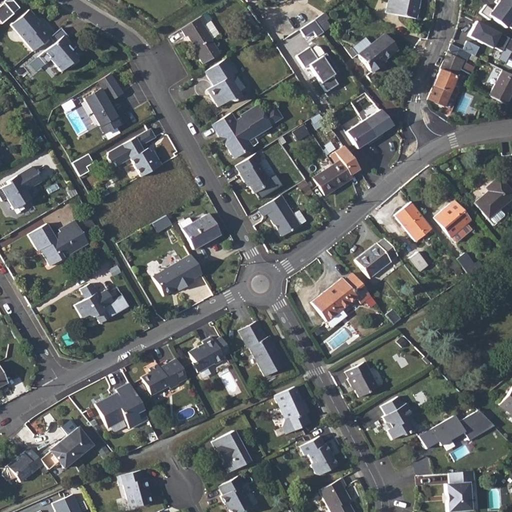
[(0,5),(0,23),(18,8),(11,0),(7,0),(1,6),(0,5)]
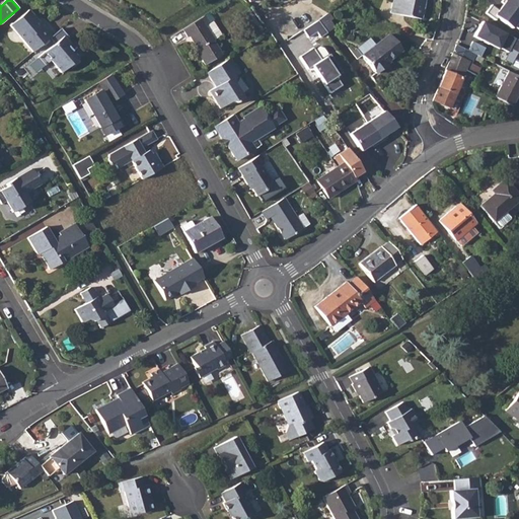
[(392,0),(390,13),(421,18),(424,0),(392,0)]
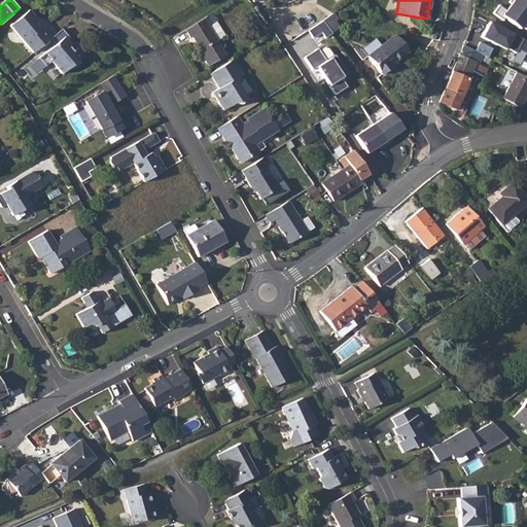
[(526,6),(518,0),(512,0),(505,9),(499,5),(494,12),(520,32),(522,30),(526,33),(526,6)]
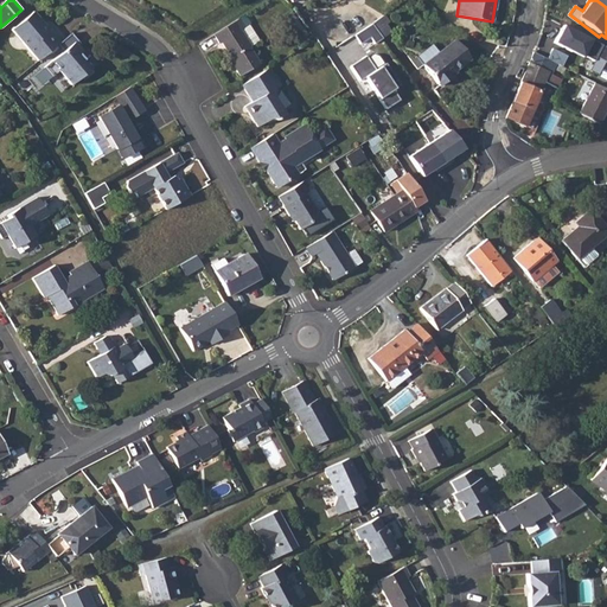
[(32,12),(11,30),(37,62),(56,45),(58,44),(32,12)]
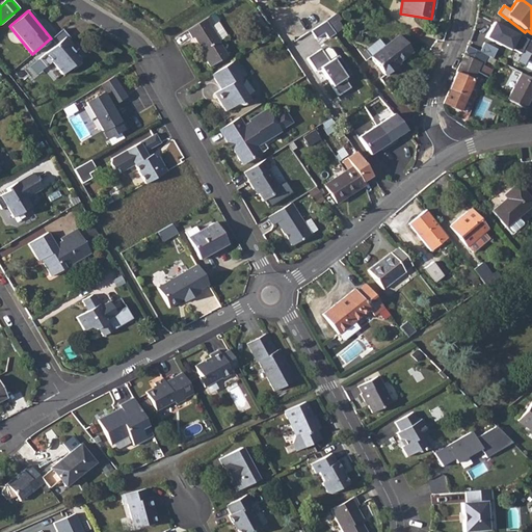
[(209,16),(187,30),(191,37),(193,37),(202,50),(201,51),(210,65),(227,54),(218,41),(219,40),(227,34),(217,21),(214,23),(209,16)]
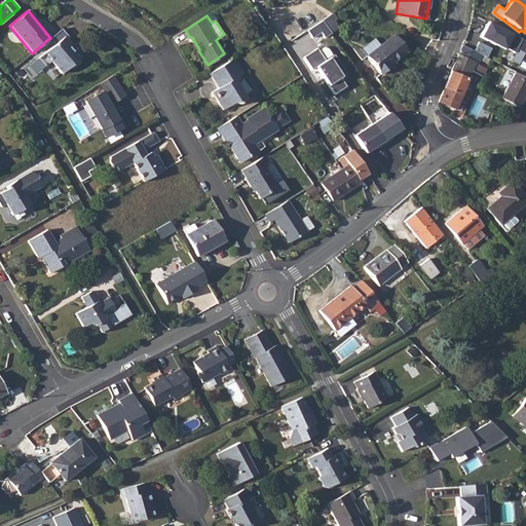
[(330,15),(324,22),(332,33),(339,28),(330,15)]
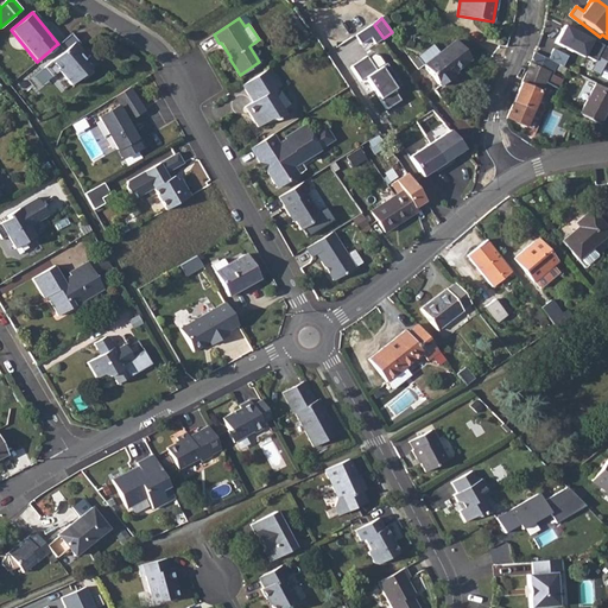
[(384,38),(374,25),(356,36),(361,44),(373,38),(378,43),(384,38)]
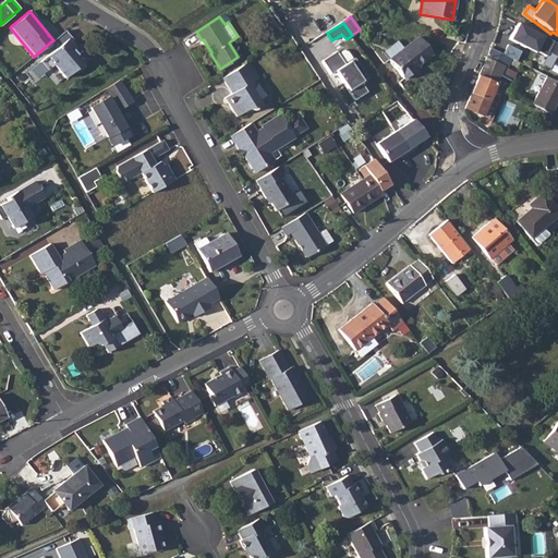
[(557,45),(518,24),(508,41),(535,57),(538,51),(546,56),(548,55),(557,59),(557,58),(557,45)]
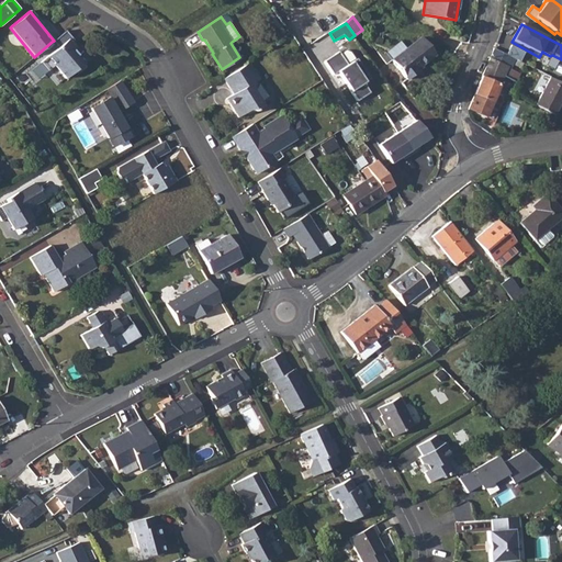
[(72,41),(65,31),(54,41),(52,42),(57,48),(40,63),(47,71),(54,66),(65,79),(74,71),(76,75),(85,67),(82,65),(88,59),(82,52),(77,56),(72,51),(75,48),(70,43),(72,41)]
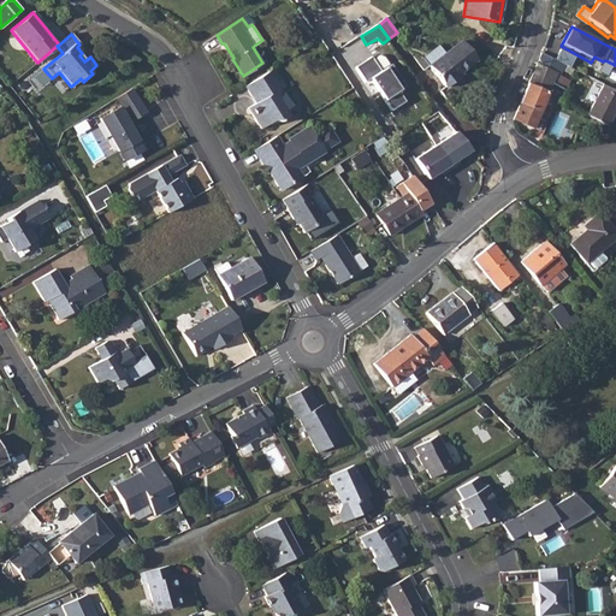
[(439,46),(419,61),(425,70),(430,66),(446,87),(457,78),(456,76),(477,59),(462,41),(445,54),(439,46)]
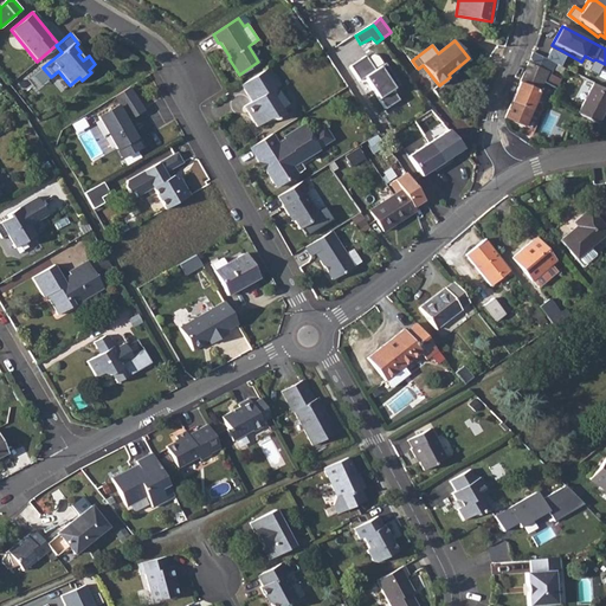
[(533,52),(529,63),(548,72),(552,62),(533,52)]
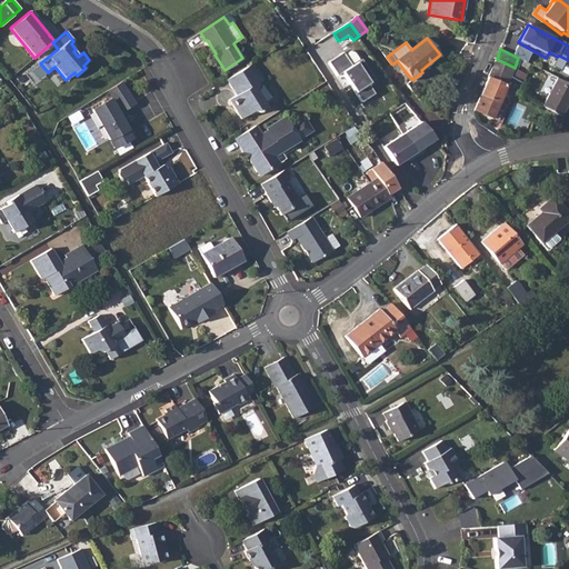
[(347,55),(346,51),(329,62),(339,78),(345,73),(363,102),(376,93),(370,83),(373,81),(361,63),(365,61),(357,51),(353,50),(347,55)]
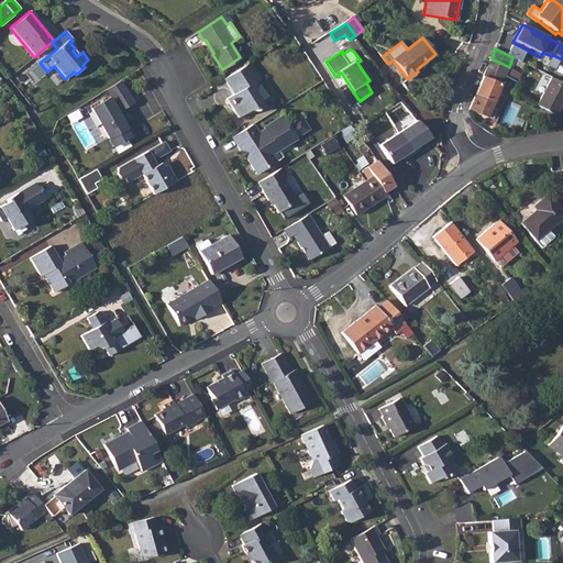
[(492,58),(470,110),(487,118),(509,67),(492,58)]
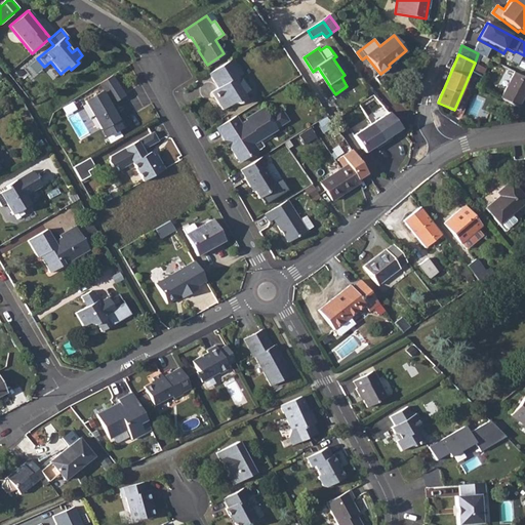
[(234,57),(209,73),(218,87),(212,91),(223,109),(234,103),(239,104),(246,98),(243,94),(237,83),(239,76),(243,74),(235,59),(234,57)]
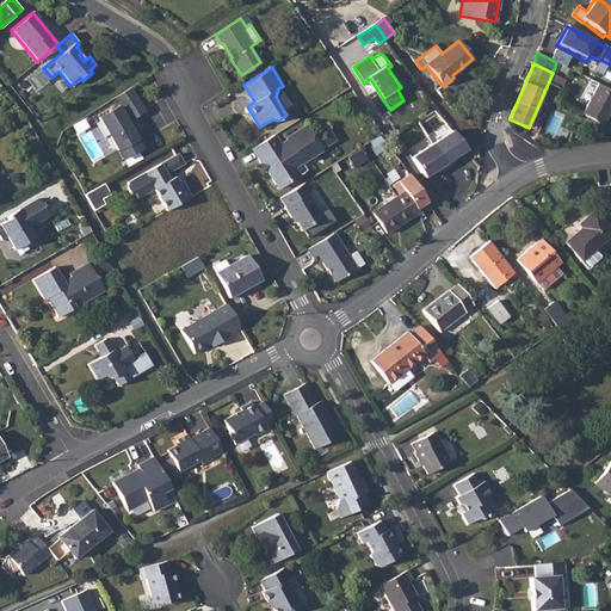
[(128,104),(125,106),(124,104),(105,115),(129,155),(146,146),(141,136),(142,136),(133,118),(149,107),(135,85),(122,94),(128,104)]
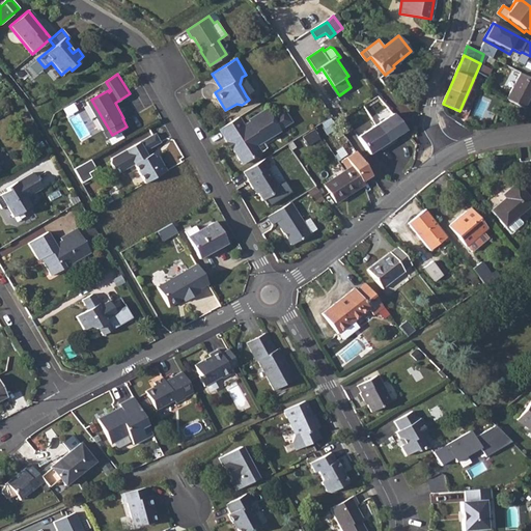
[(530,79),(520,74),(507,100),(524,109),(530,94),(530,79)]
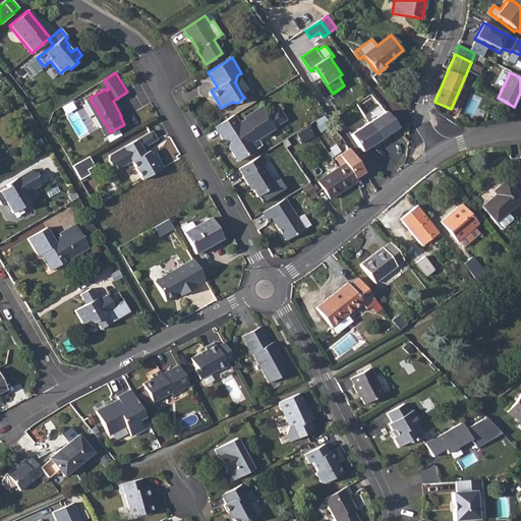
[(234,115),(216,126),(223,138),(227,136),(231,142),(229,143),(236,156),(242,153),(246,154),(255,149),(251,141),(258,137),(274,127),(274,126),(286,119),(278,107),(268,113),(266,114),(261,106),(244,116),(245,118),(239,122),(234,115)]
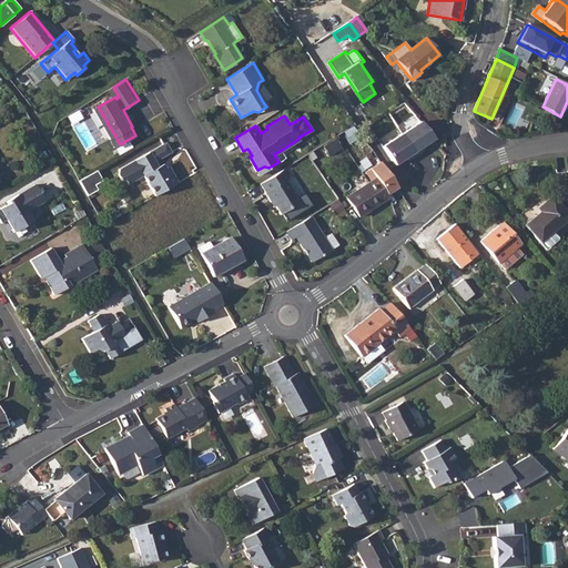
[(402,132),(416,154),(424,150),(422,146),(434,138),(421,121),(402,132)]
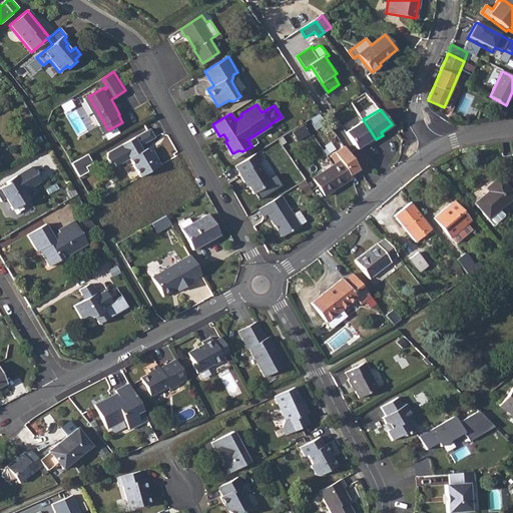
[(369,144),(376,139),(363,119),(346,131),(357,148),(367,141),(369,144)]
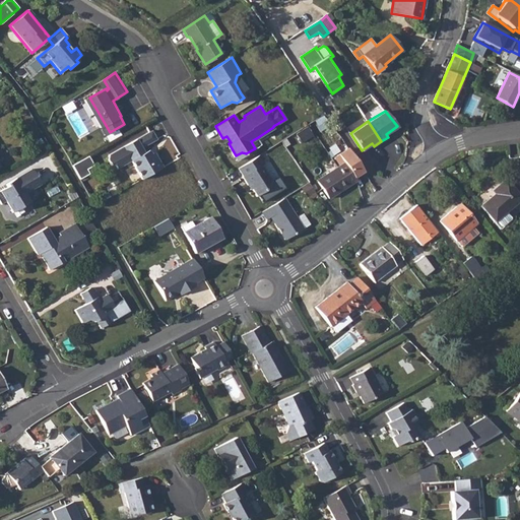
[(152,131),(110,155),(109,159),(112,166),(115,164),(118,169),(132,160),(142,180),(164,168),(157,157),(154,158),(149,150),(145,153),(142,148),(157,140),(152,131)]
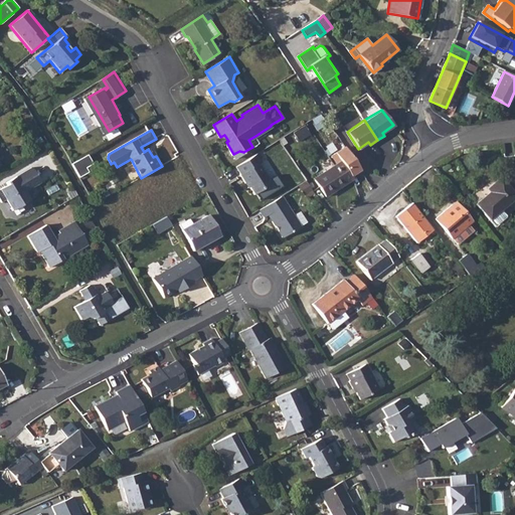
[(255,136),(248,140),(252,147),(260,142),(255,136)]
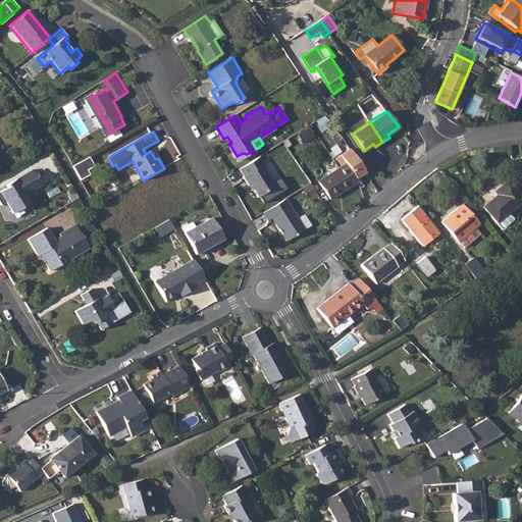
[(342,166),(345,164),(355,178),(365,171),(350,149),(336,157),(338,160),(342,166)]
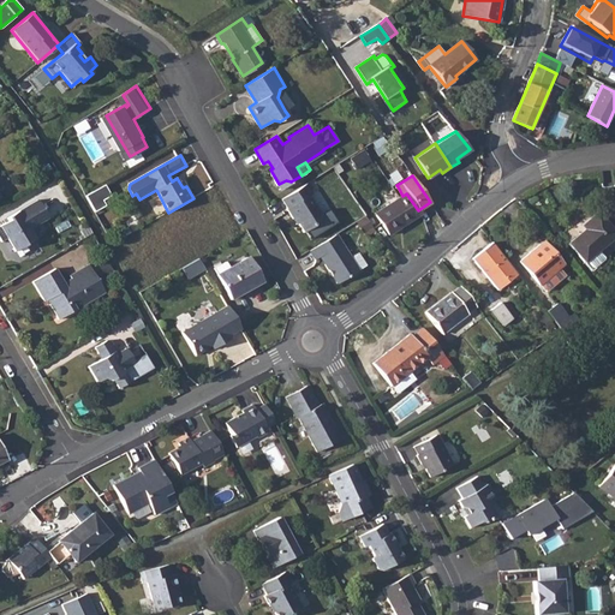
[(308,183),(282,198),(287,207),(287,208),(297,224),(299,222),(304,231),(312,226),(314,224),(323,216),(309,195),(314,192),(308,183)]
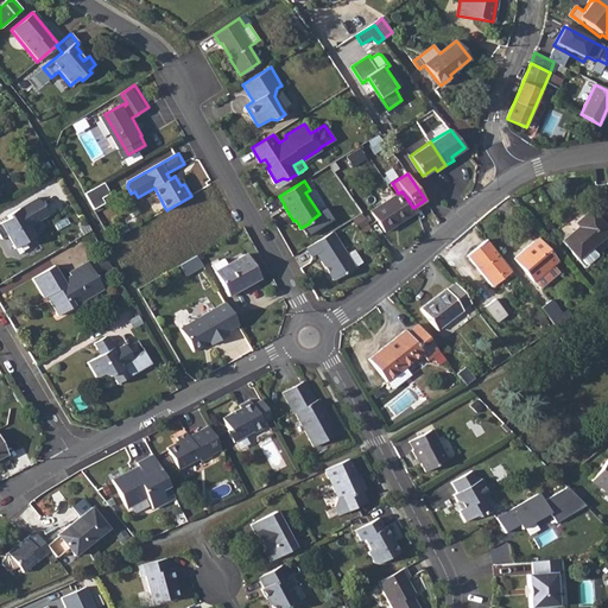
[(109,192),(105,183),(84,194),(94,210),(105,204),(101,197),(109,192)]
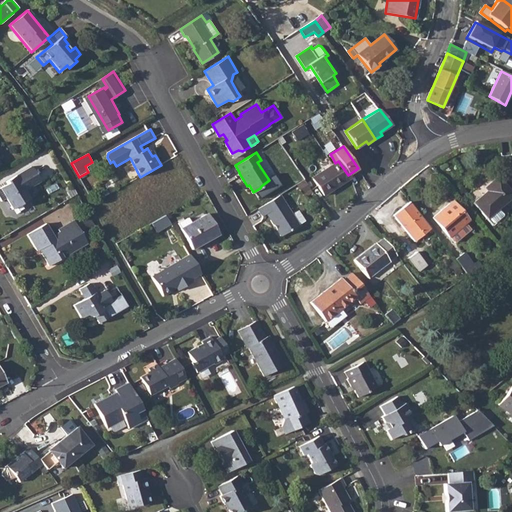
[(320,165),(323,170),(335,163),(332,157),(320,165)]
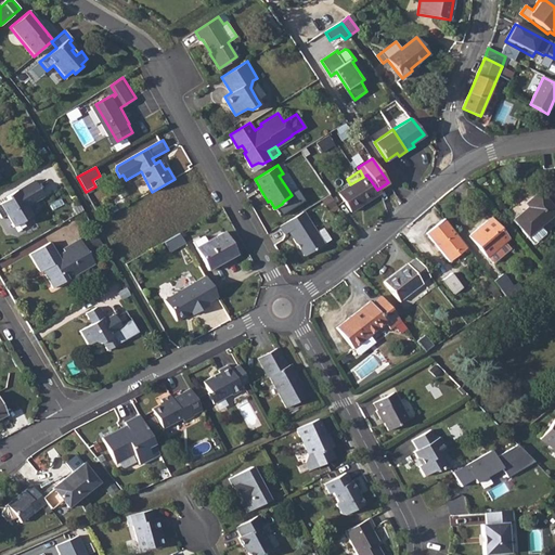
[(350,184),(338,193),(351,211),(379,193),(377,190),(366,175),(363,177),(350,184)]
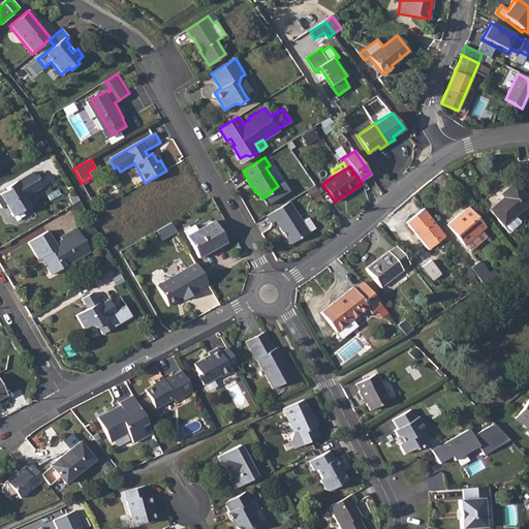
[(6,206),(12,216),(23,211),(24,213),(34,207),(28,196),(43,186),(34,170),(6,187),(8,190),(9,192),(7,194),(5,191),(0,194),(0,206),(1,208),(6,206)]
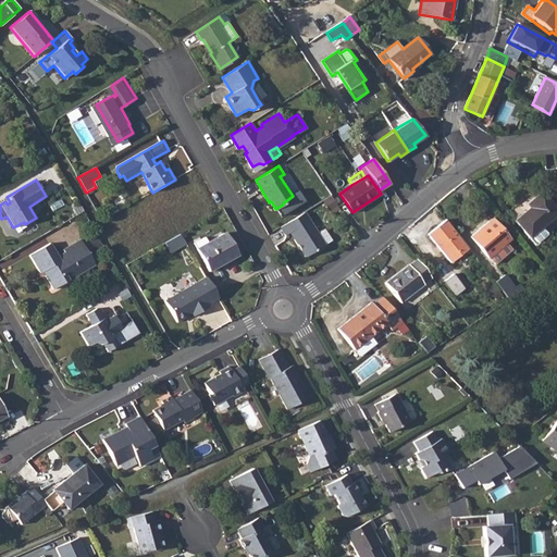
[(528,208),(514,221),(529,237),(556,213),(540,193),(525,205),(528,208)]
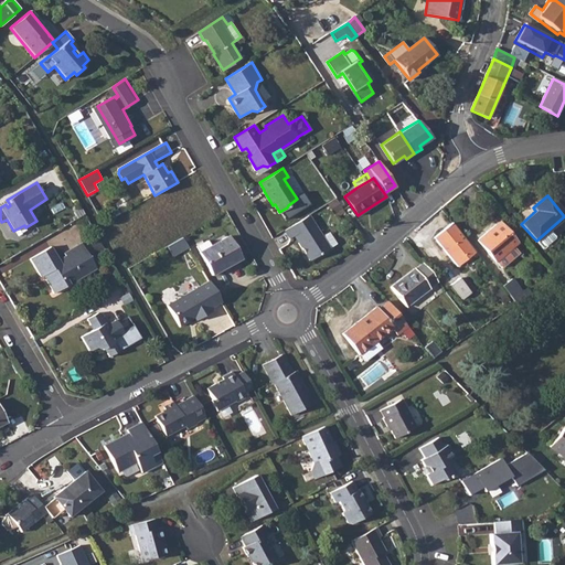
[(337,199),(330,203),(336,212),(342,206),(337,199)]
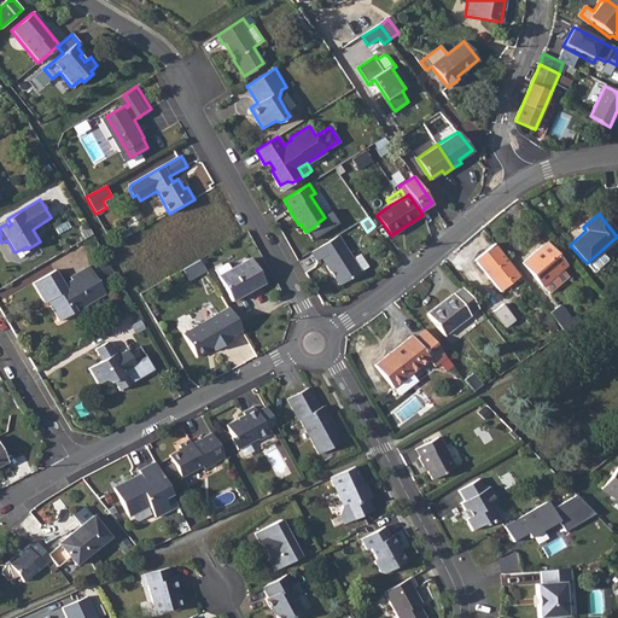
[(339,235),(313,252),(318,260),(322,257),(338,284),(339,285),(361,272),(354,260),(339,235)]
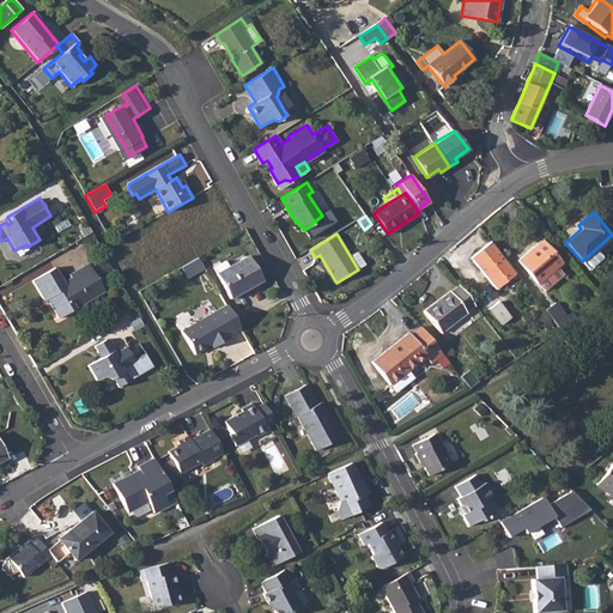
[(515,273),(490,242),(469,258),(495,289),(515,273)]
